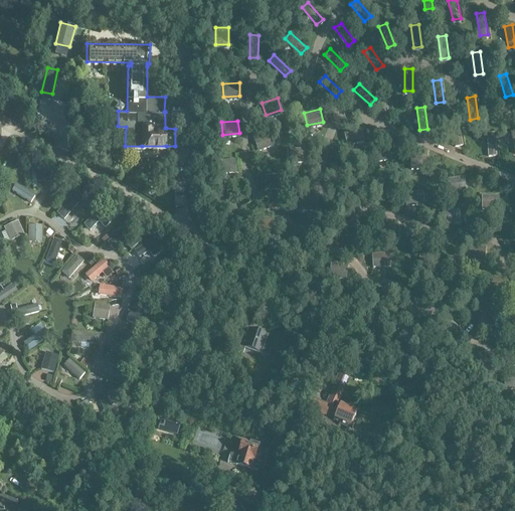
[(463,144),(459,121),(450,122),(453,145),(463,144)]
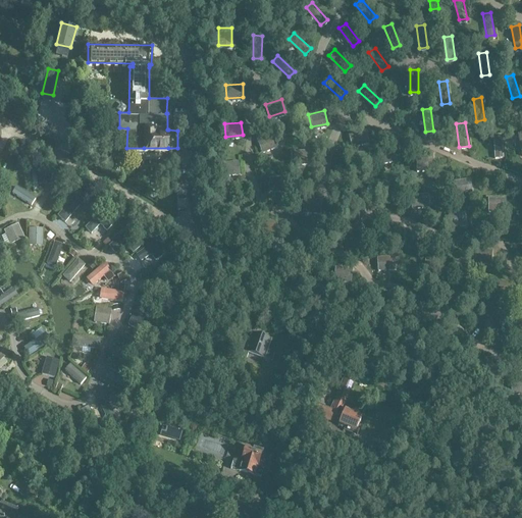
[(365,127),(349,131),(351,144),(368,140),(365,127)]
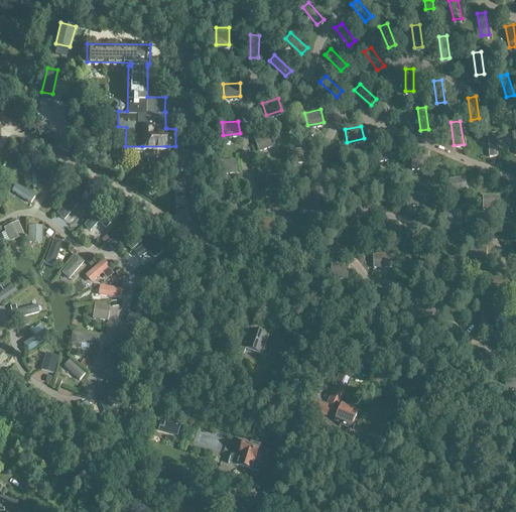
[(270,130),(254,136),(259,148),(274,143),(270,130)]
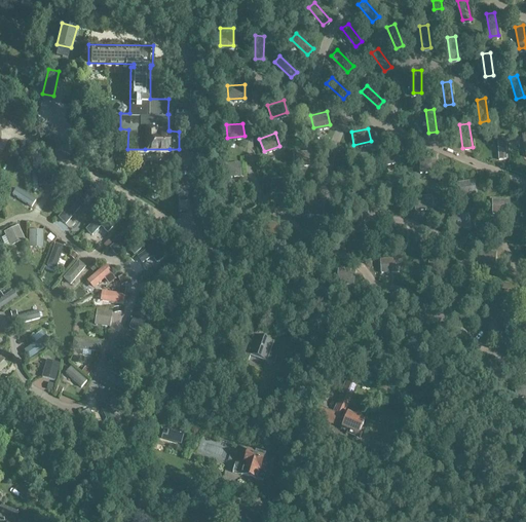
[(498,156),(506,155),(505,133),(497,134),(498,156)]
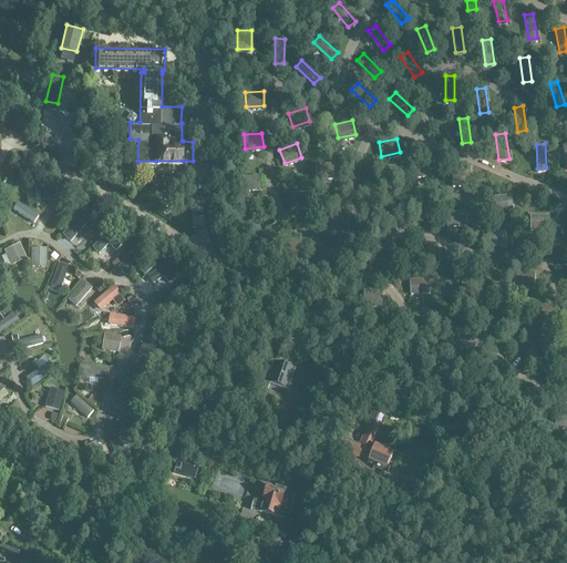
[(411,161),(413,175),(432,172),(429,157),(411,161)]
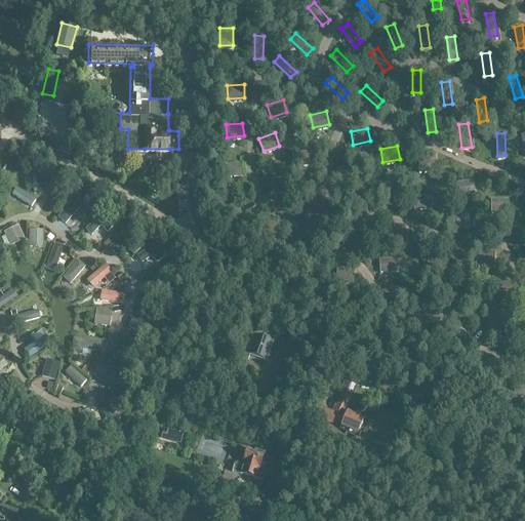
[(310,162),(310,149),(293,150),(293,163),(310,162)]
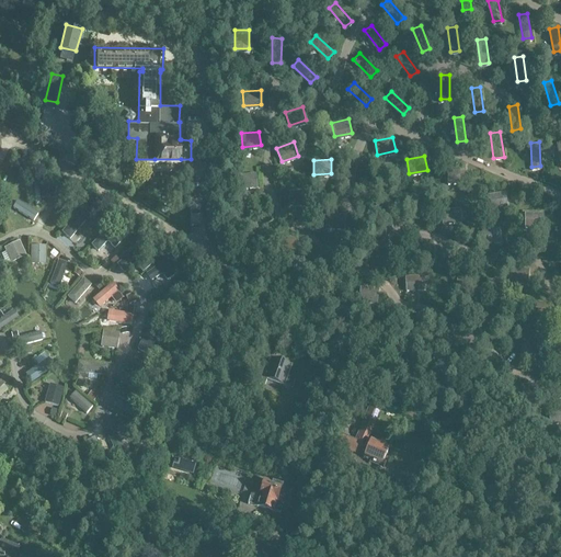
[(466,181),(465,167),(447,168),(448,182),(466,181)]
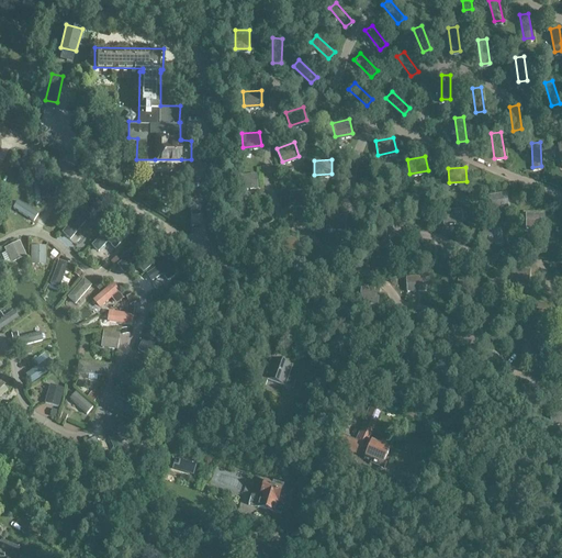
[(258,186),(257,171),(238,173),(239,187),(258,186)]
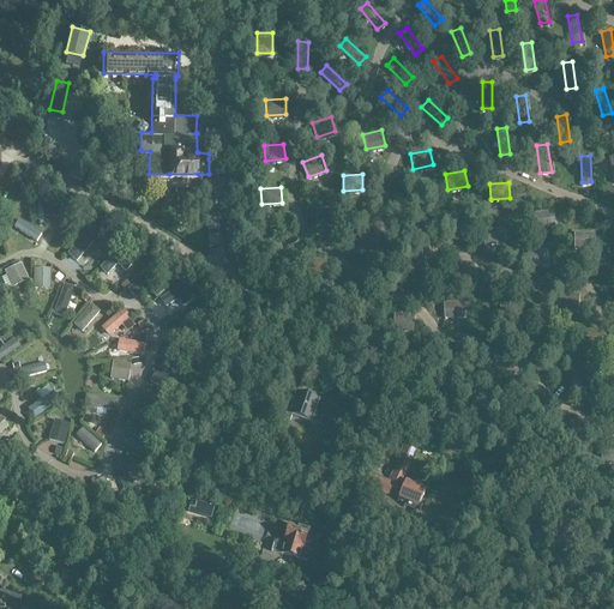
[(411,210),(414,194),(395,192),(392,207),(411,210)]
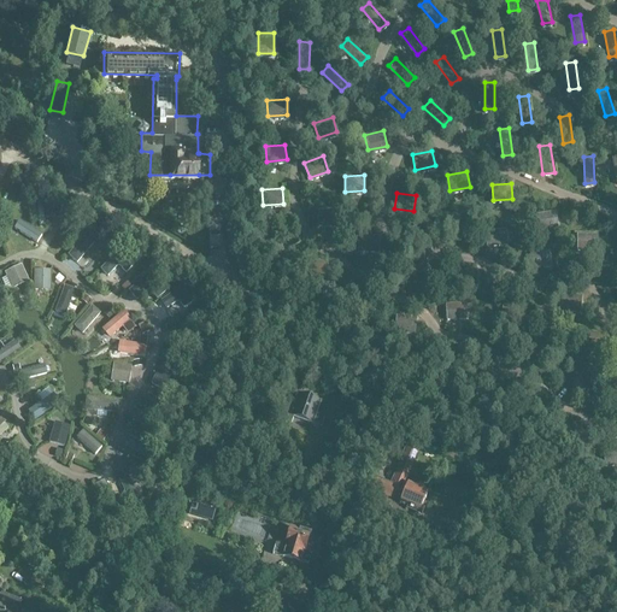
[(339,224),(339,209),(319,207),(318,223),(339,224)]
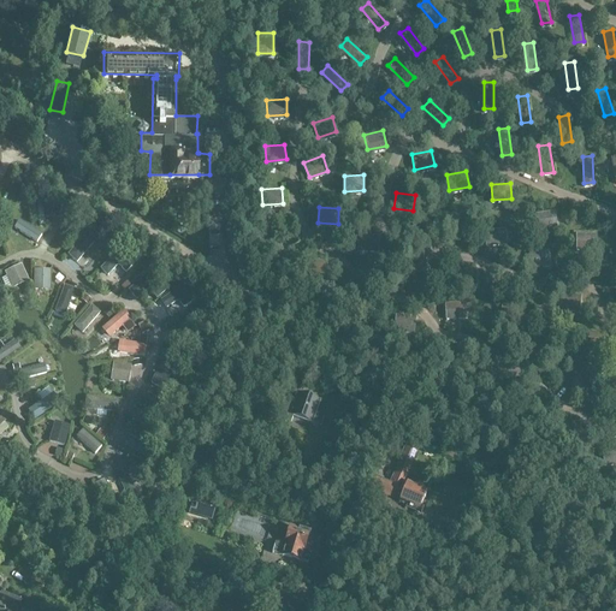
[(557,224),(555,208),(534,211),(537,226),(557,224)]
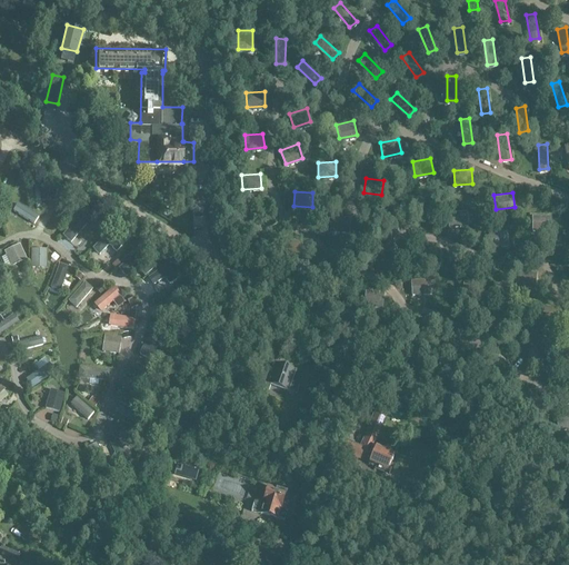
[(421,198),(402,197),(402,211),(420,212),(421,198)]
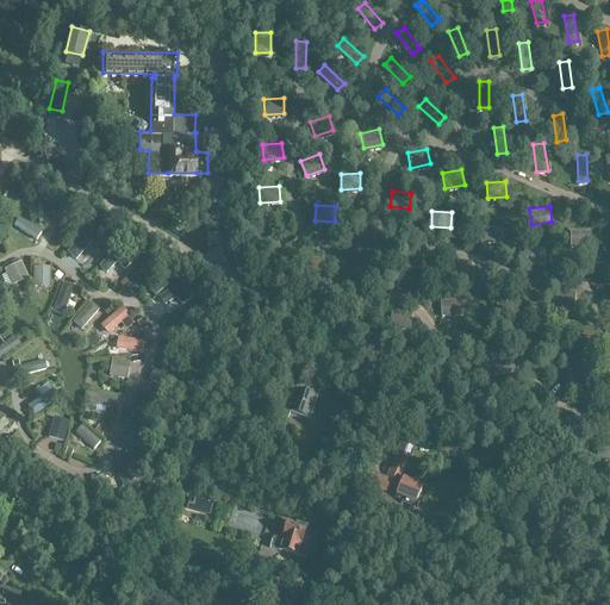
[(89,220),(94,225),(99,219),(93,216),(89,220)]
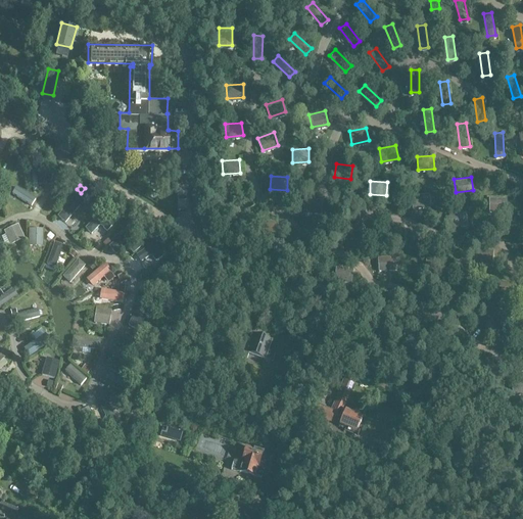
[(429,192),(413,192),(413,205),(429,205),(429,192)]
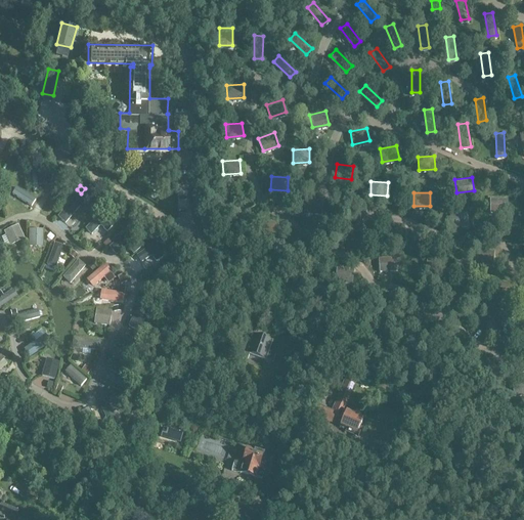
[(82,201),(75,195),(58,213),(66,219),(82,201)]
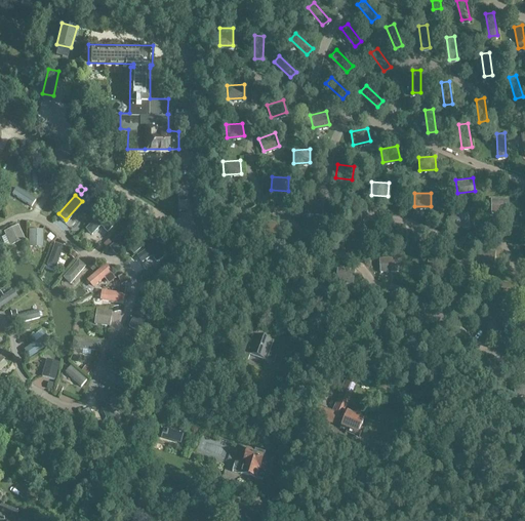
[(491,210),(509,210),(508,197),(491,197),(491,210)]
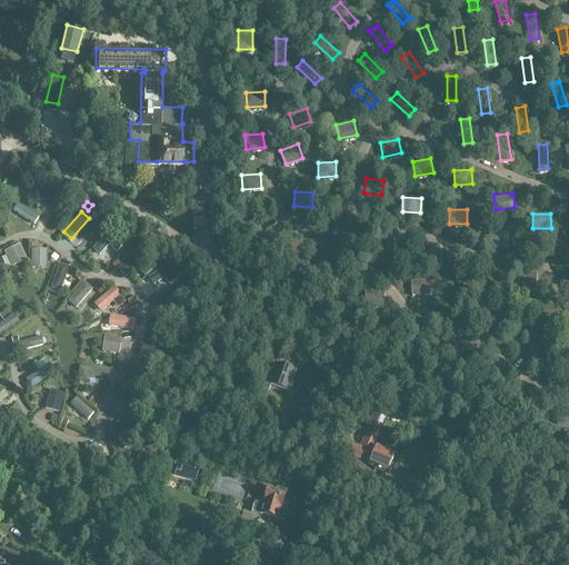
[(331,229),(349,230),(350,215),(331,215),(331,229)]
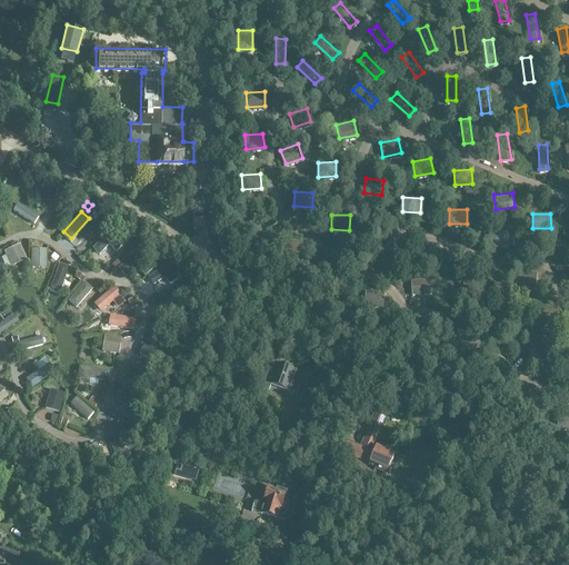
[(261,228),(253,216),(238,225),(246,237),(261,228)]
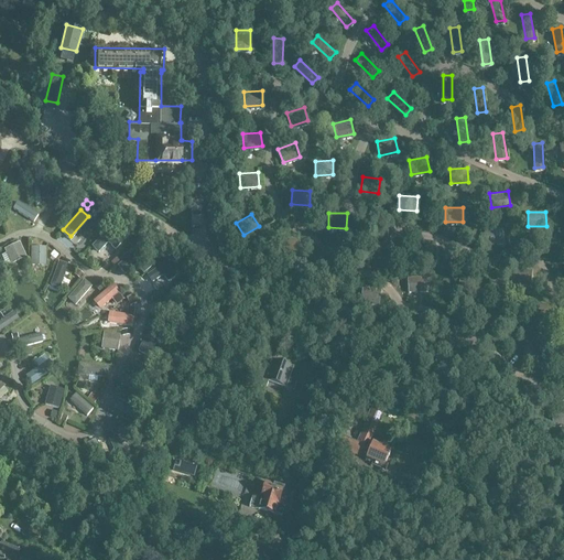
[(108,238),(115,245),(121,238),(108,226),(93,243),(99,248),(108,238)]
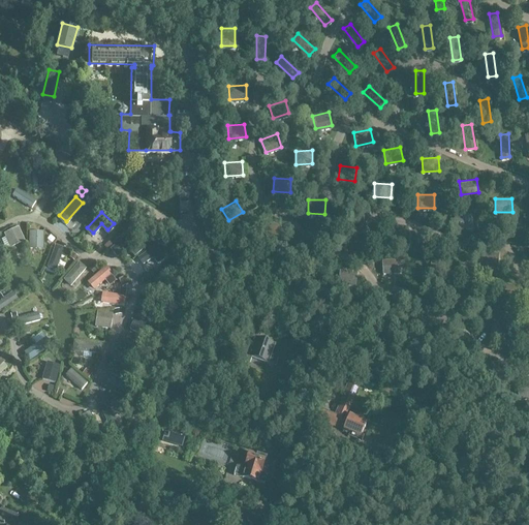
[(456,227),(472,225),(471,212),(455,214),(456,227)]
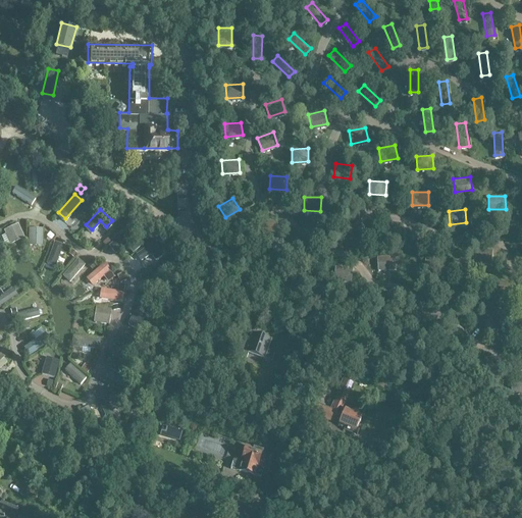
[(262,230),(279,234),(281,220),(265,217),(262,230)]
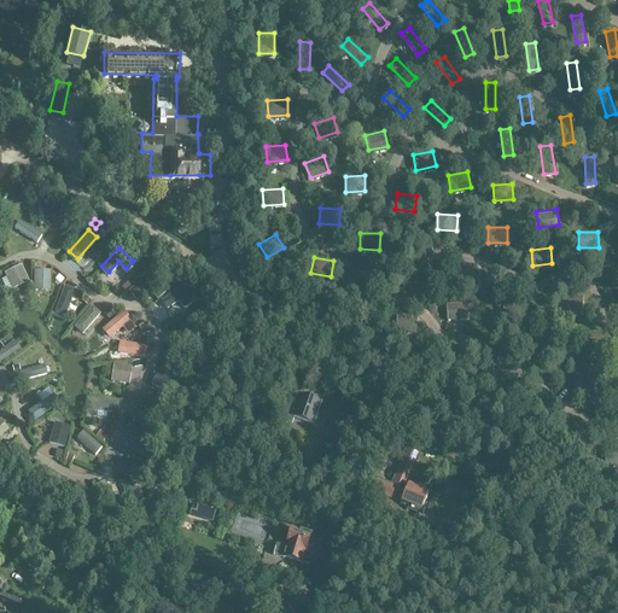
[(4,270),(6,275),(12,286),(28,279),(21,262),(4,270)]
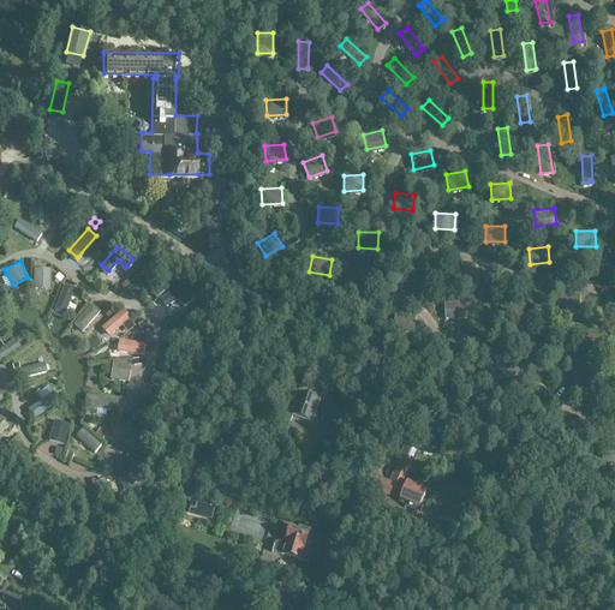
[(425,279),(425,262),(406,262),(405,277),(425,279)]
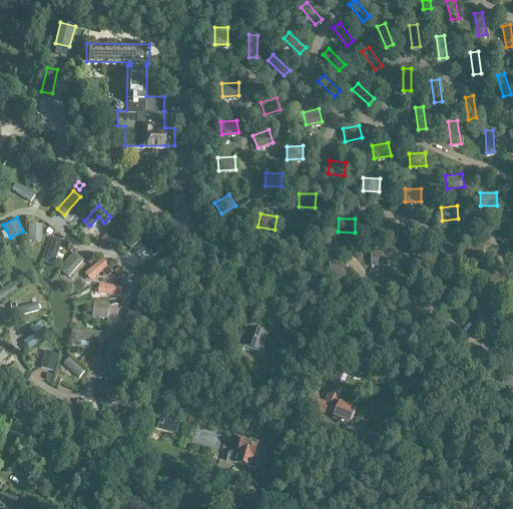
[(380,221),(381,234),(397,234),(397,221),(380,221)]
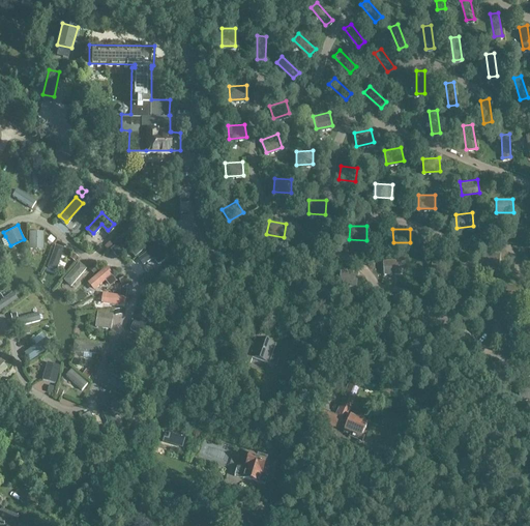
[(37,246),(43,246),(43,241),(43,230),(30,230),(30,246),(37,246)]
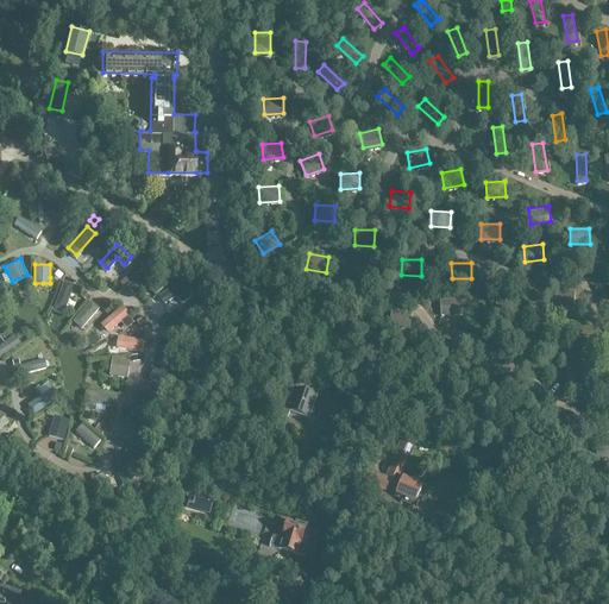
[(136,290),(157,271),(150,264),(129,283),(136,290)]
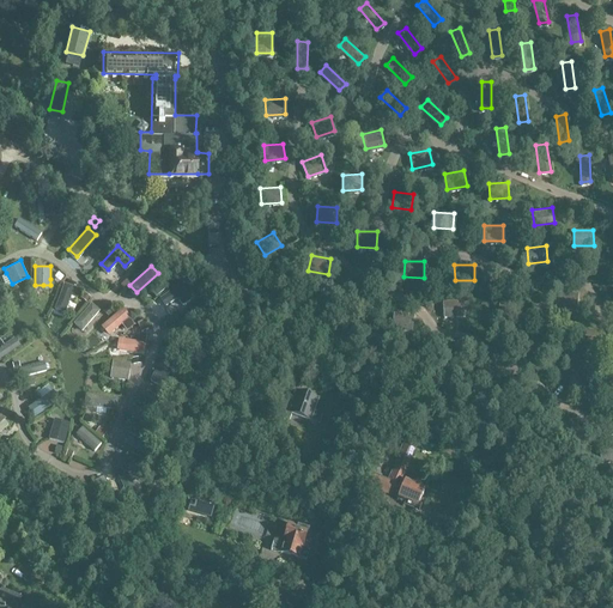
[(64,280),(55,305),(65,309),(74,284),(64,280)]
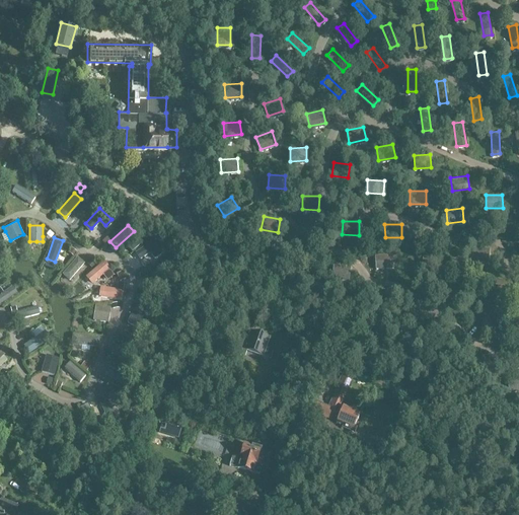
[(141,256),(150,249),(155,255),(161,251),(152,238),(136,249),(141,256)]
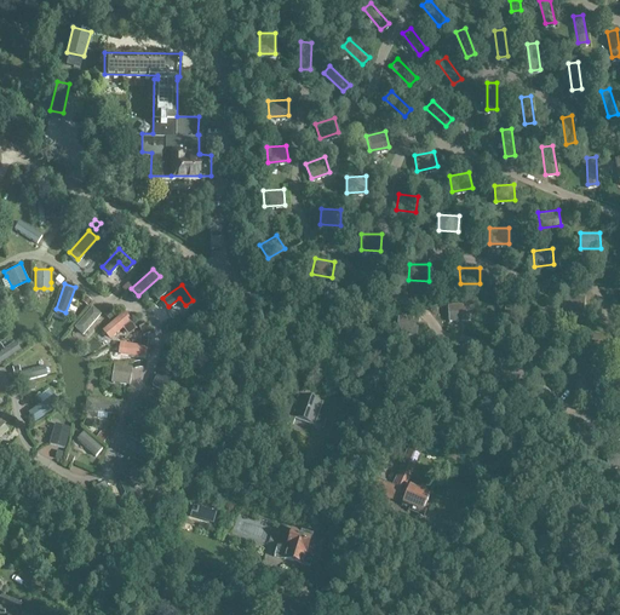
[(372,302),(372,286),(352,286),(352,302),(372,302)]
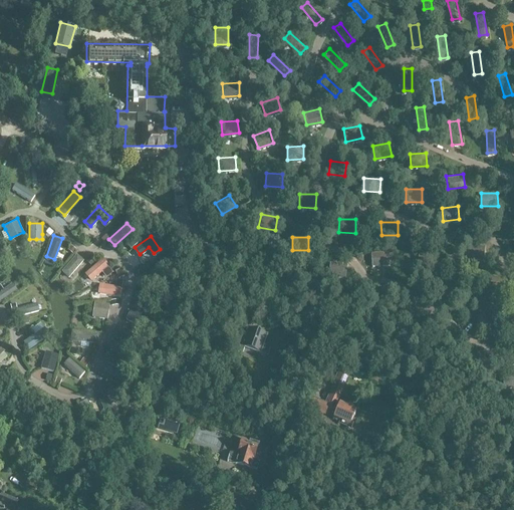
[(483,257),(484,244),(468,243),(467,256),(483,257)]
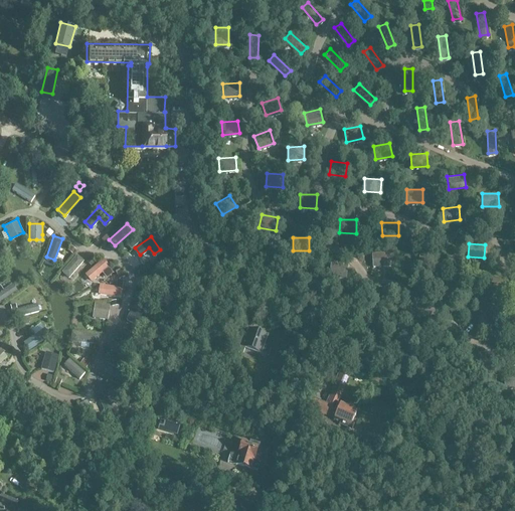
[(389,250),(372,251),(373,265),(390,264),(389,250)]
